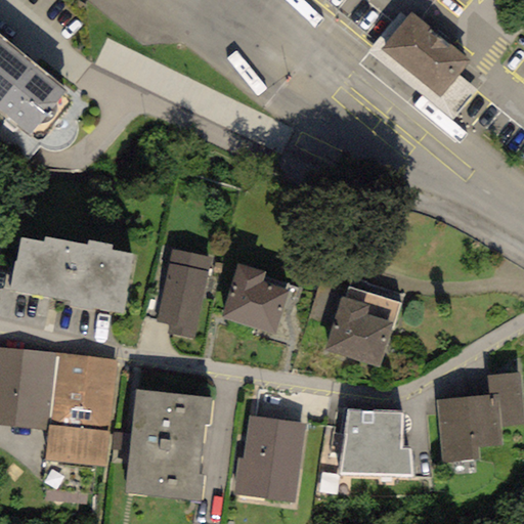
[(467,63),(412,19),(386,51),(440,95),(467,63)]
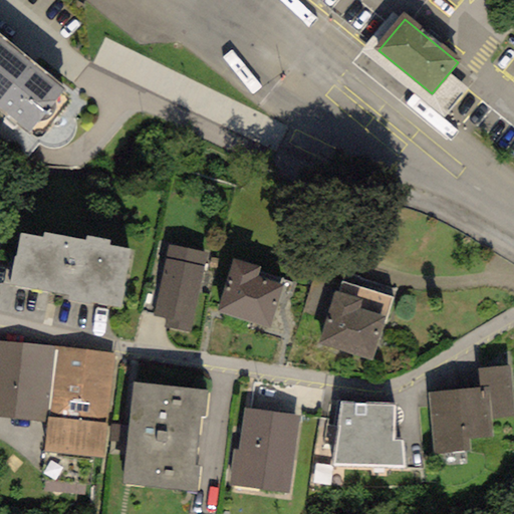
[(60,74),(0,23),(0,96),(24,117),(60,74)]
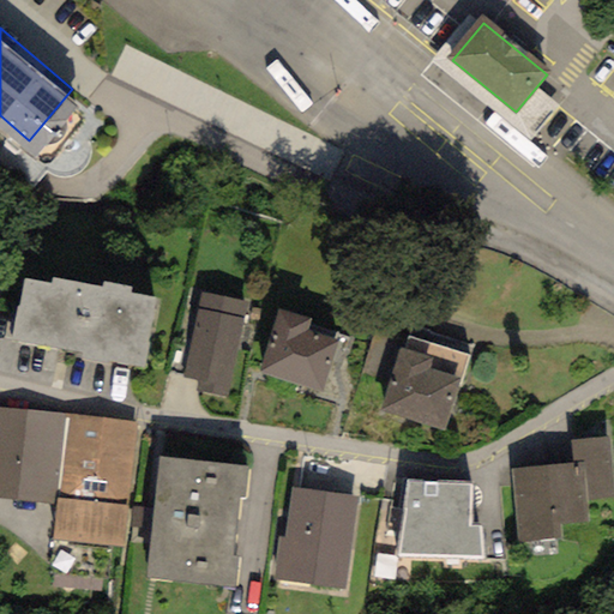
[(52,286),(23,280),(11,339),(80,354),(80,359),(110,365),(112,361),(142,367),(156,298),(130,293),(131,287),(103,282),(102,288),(53,278),(52,286)]
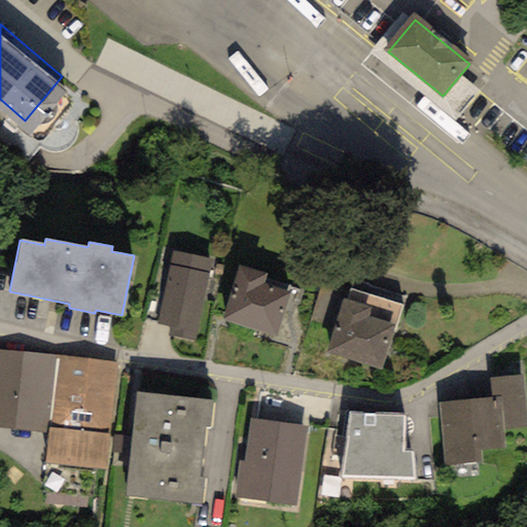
[(213,260),(172,251),(156,323),(170,326),(168,336),(195,342),(213,260)]
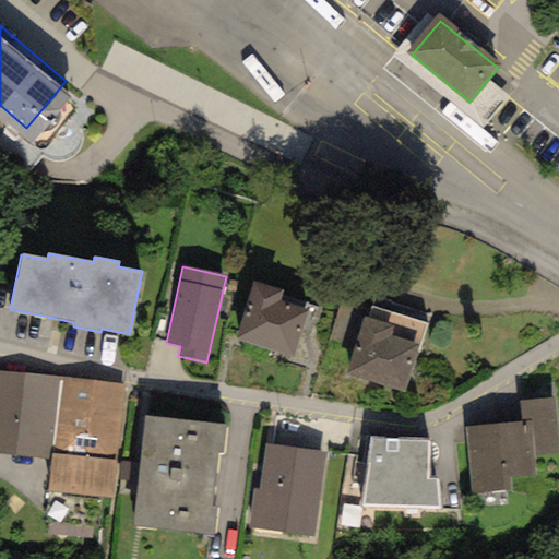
[(283,290),(252,282),(235,340),(293,357),(307,309),(280,301),(283,290)]
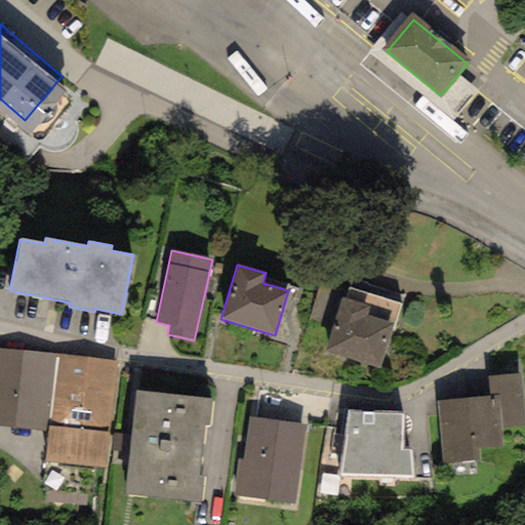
[(325,351),(328,352),(379,368),(401,304),(349,287),(345,299),(341,298),(325,351)]
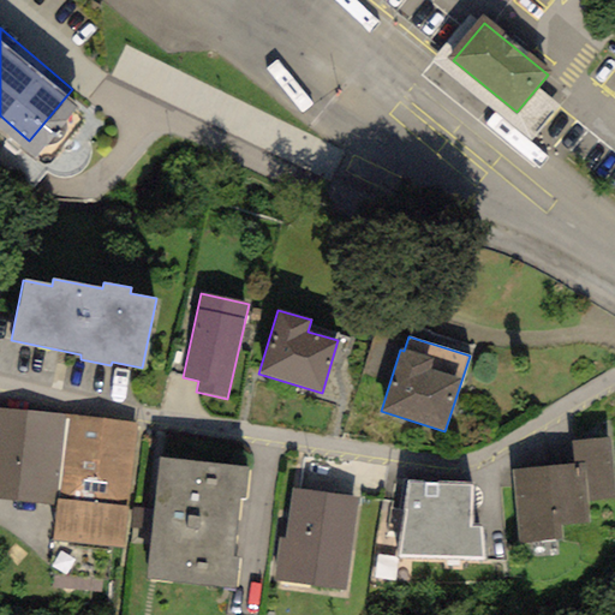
[(66,415),(0,407),(0,499),(57,506),(57,499),(66,415)]
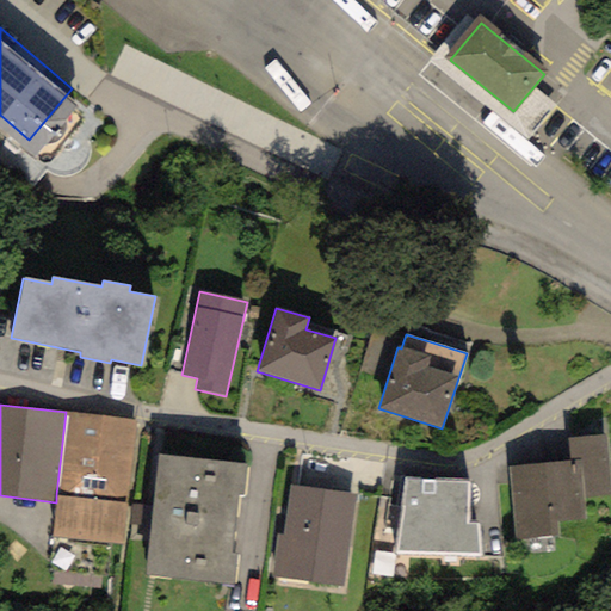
[(135,420),(66,412),(56,495),(127,503),(135,420)]
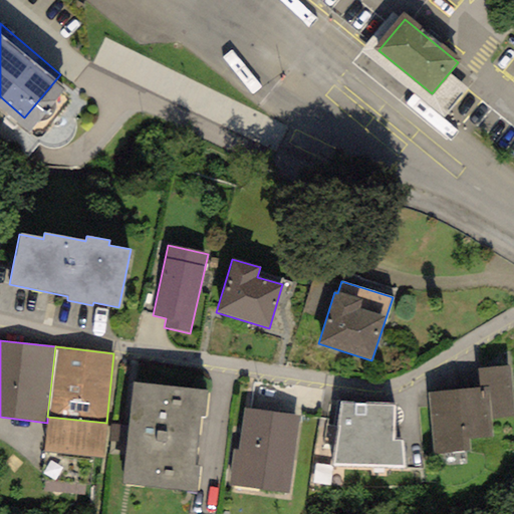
[(478,368),(479,388),(488,387),(491,419),(513,417),(513,403),(511,365),(478,368)]
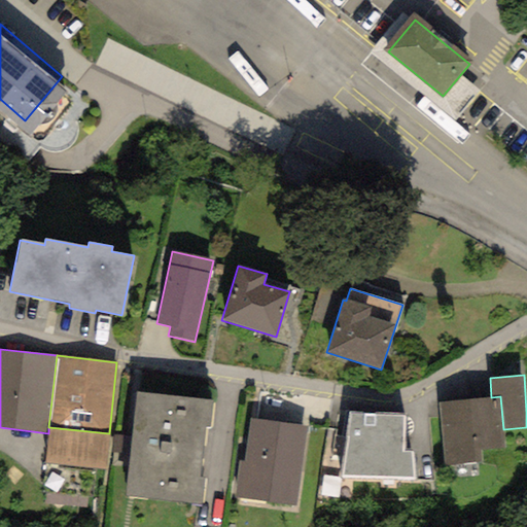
[(215,400),(137,391),(125,496),(202,505),(205,478),(200,477),(205,428),(211,428),(215,400)]
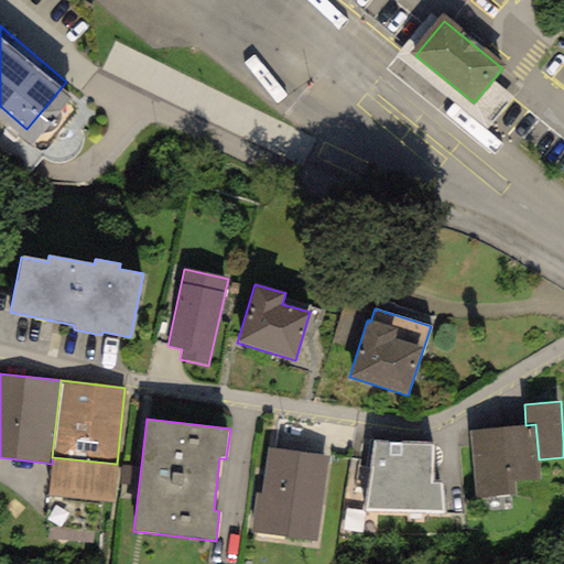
[(525,425),(467,431),(474,498),(514,495),(513,481),(541,479),(539,459),(535,424),(525,425)]
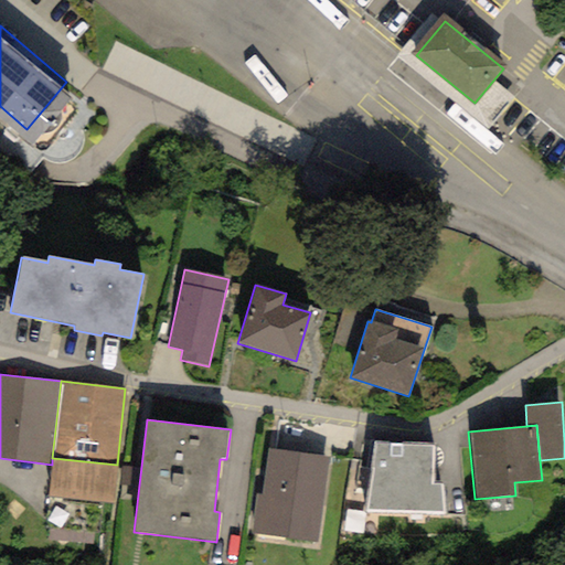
[(433,443),(374,443),(364,511),(444,515),(441,482),(433,483),(433,443)]
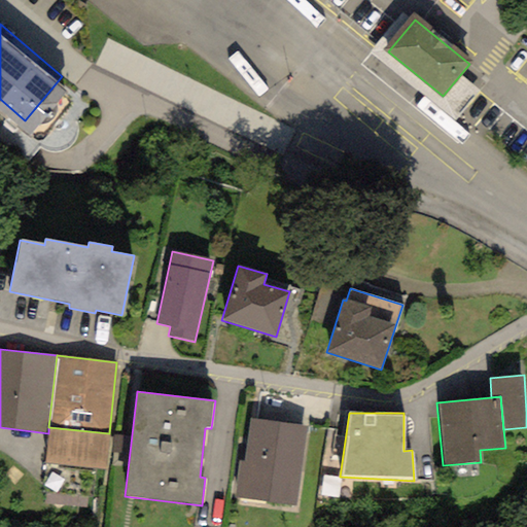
[(233,497),(239,498),(295,505),(307,426),(250,418),(244,462),(238,461),(233,497)]
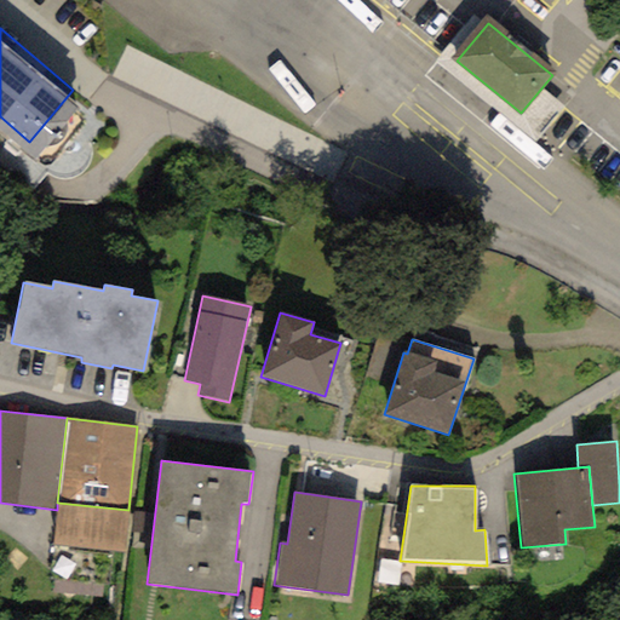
[(126,552),(128,510),(57,503),(57,510),(52,545),(126,552)]
